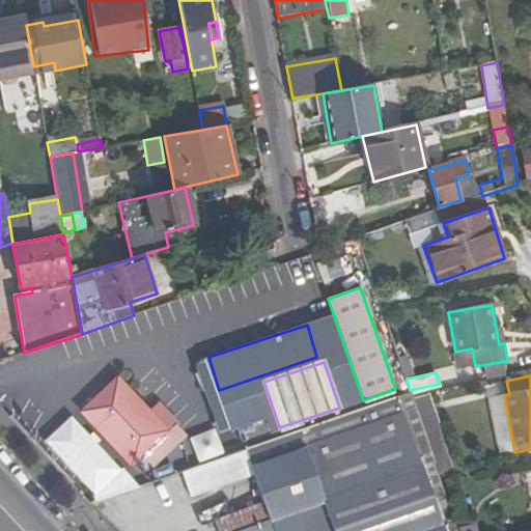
[(118,380),(83,413),(131,464),(166,430),(118,380)]
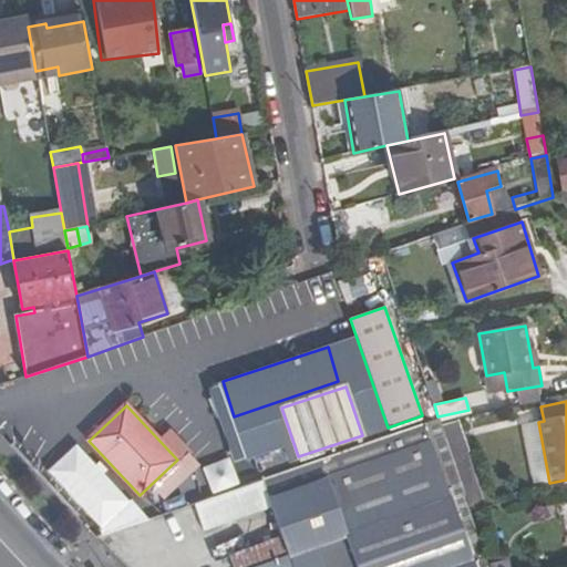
[(474,566),(425,425),(264,481),(282,538),(289,557),(292,557),(296,566),(474,566)]
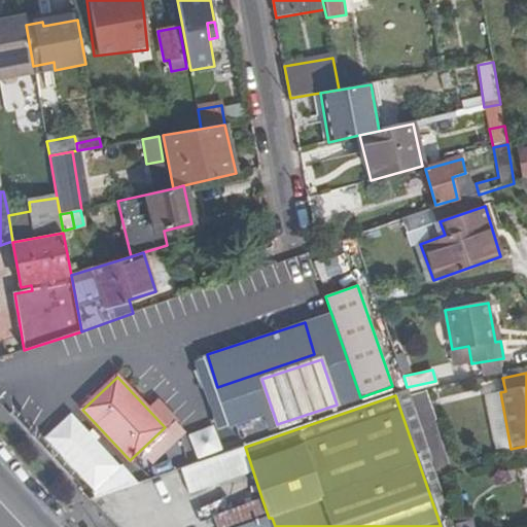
[(269,518),(262,500),(215,517),(218,526),(275,526),(272,518),(269,518)]
